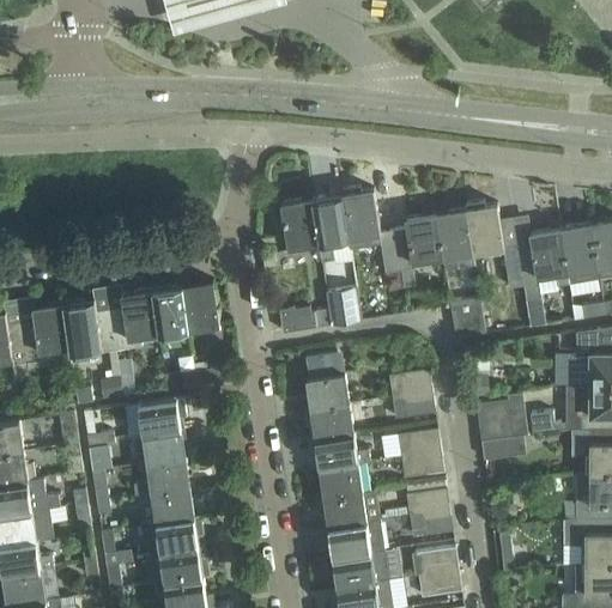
[(164,0),(174,31),(288,0),(164,0)]
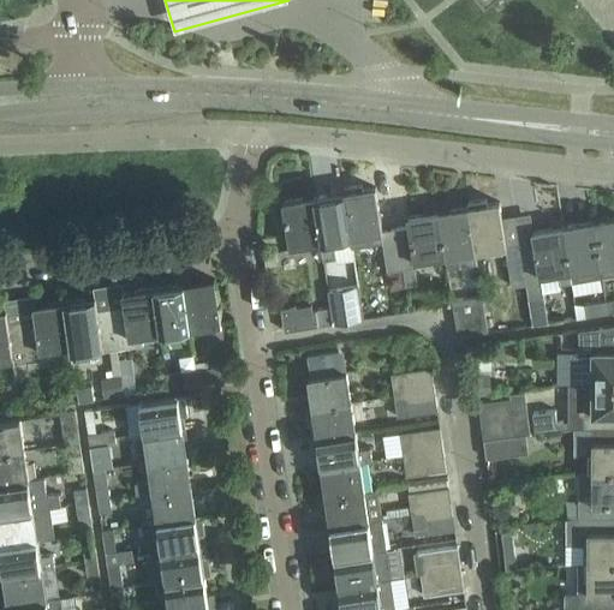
[(343,191),(344,196),(352,251),(381,247),(386,276),(401,273),(395,232),(381,234),(374,191),(362,193),(361,187),(343,191)]
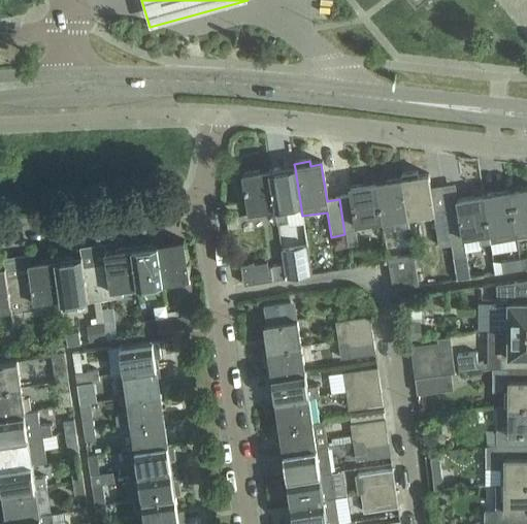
[(268,172),(274,210),(277,227),(289,225),(287,213),(300,210),(301,216),(302,216),(295,168),(268,172)]
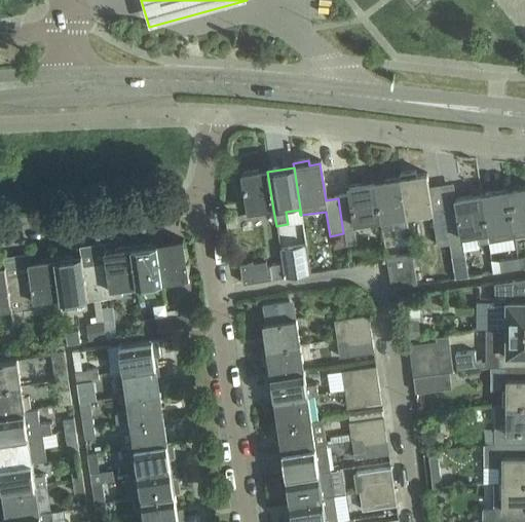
[(265,215),(264,211),(273,210),(267,172),(240,176),(248,218),(265,215)]
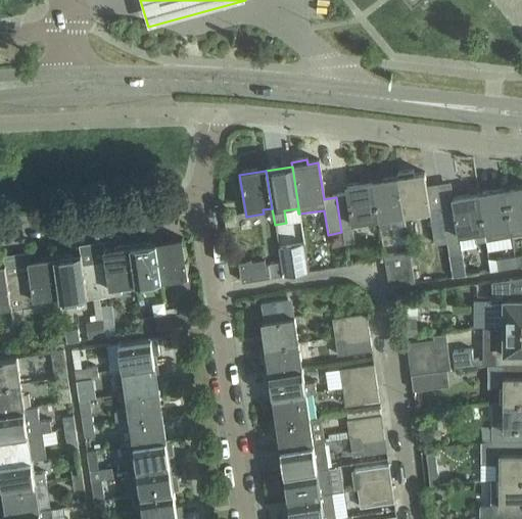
[(424,175),(413,177),(413,172),(396,175),(396,180),(402,218),(429,214),(430,214),(429,211),(424,175)]
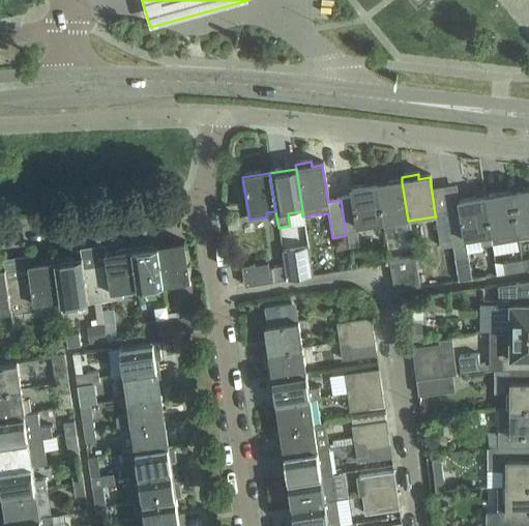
[(377,185),(382,225),(383,235),(394,234),(393,223),(408,221),(402,182),(377,185)]
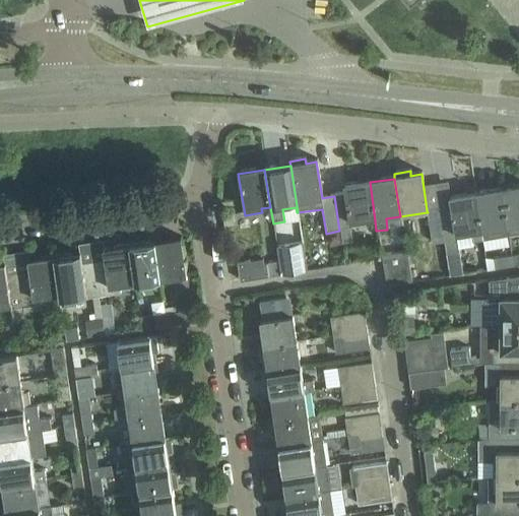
[(350,224),(375,220),(370,182),(343,186),(344,194),(334,196),(339,231),(350,230),(350,224)]
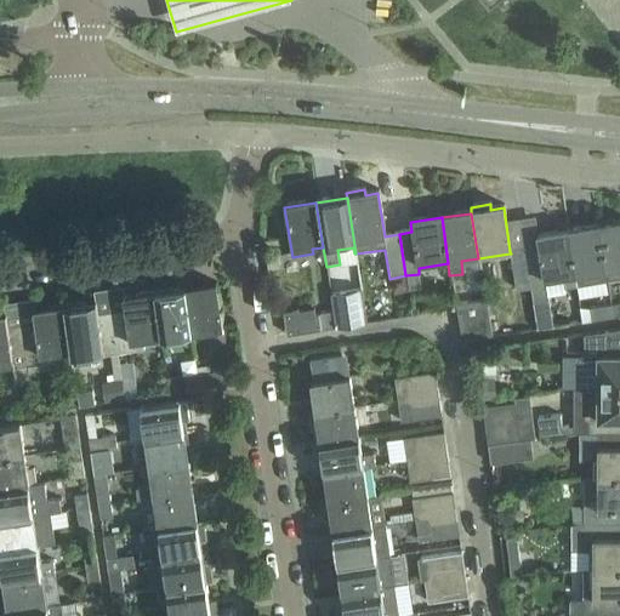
[(619,280),(619,223),(598,228),(607,283),(619,280)]
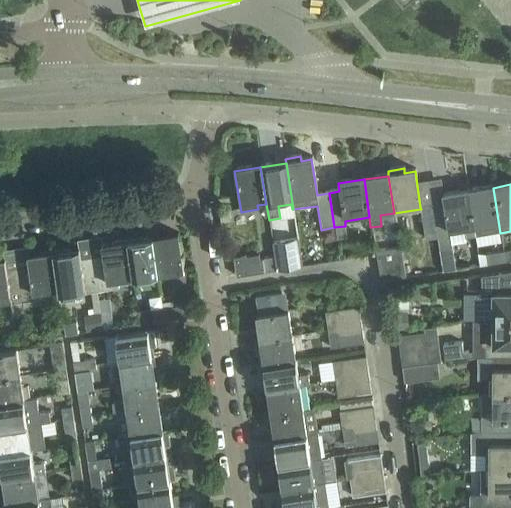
[(493,188),(468,192),(475,237),(500,233),(493,188)]
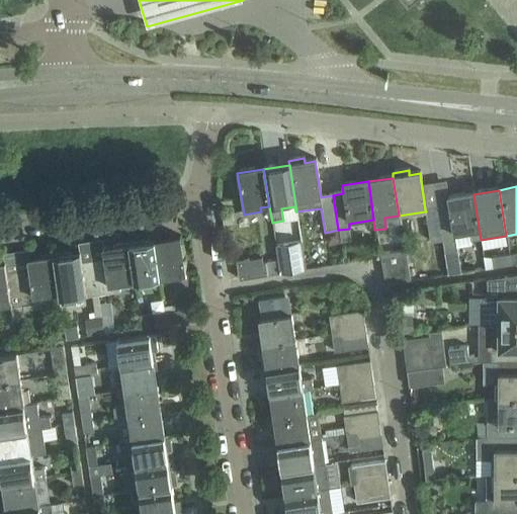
[(443,242),(445,255),(456,253),(454,238),(468,236),(469,242),(481,240),(474,194),(447,198),(448,206),(437,207),(443,242)]
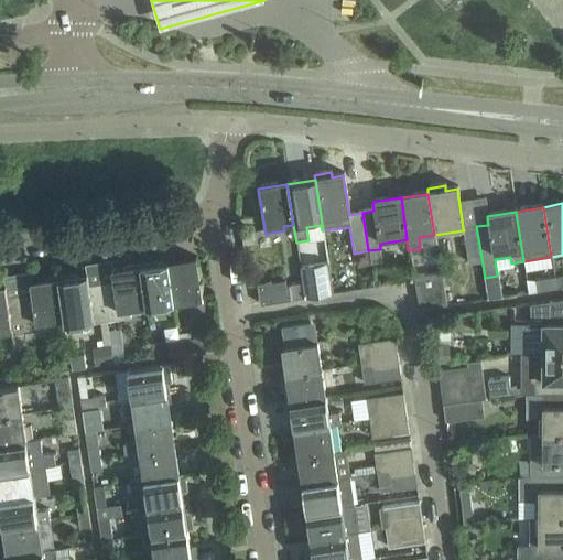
[(468,266),(483,264),(476,226),(463,228),(464,230),(463,230),(468,266)]
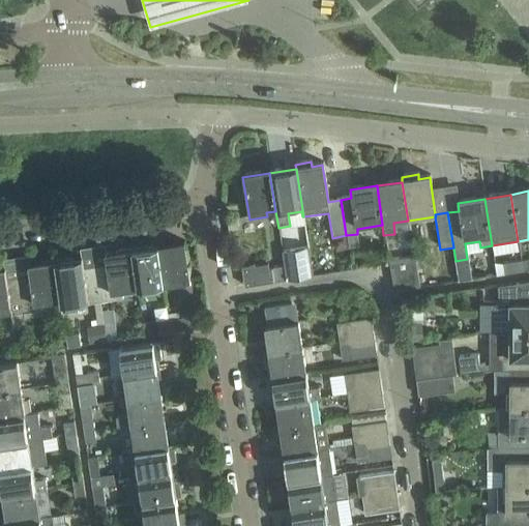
[(237,220),(227,221),(228,233),(238,231),(237,220)]
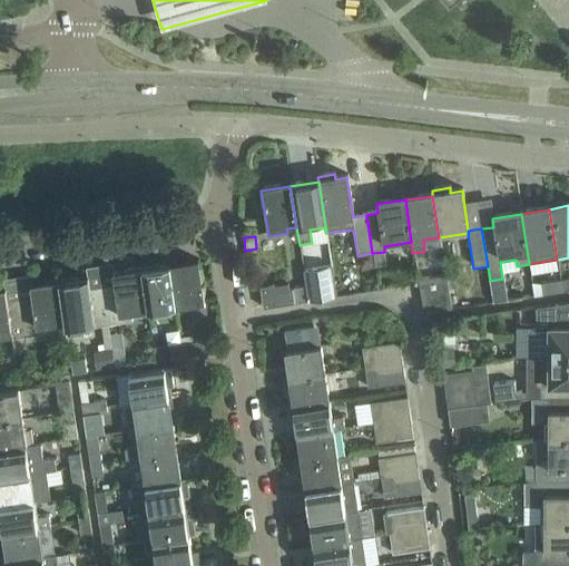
[(198,263),(169,266),(175,308),(204,303),(198,263)]
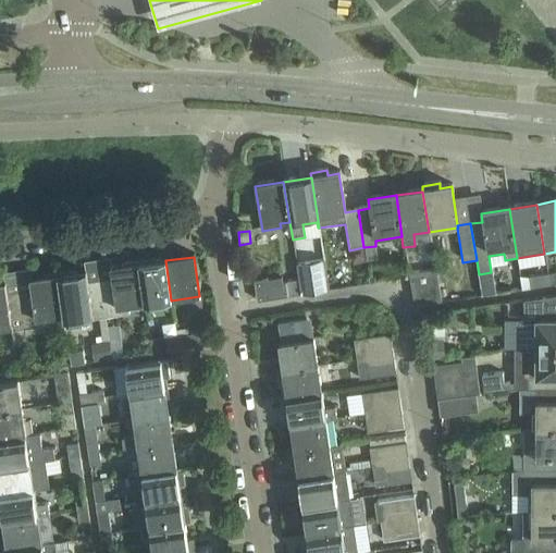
[(165,260),(138,265),(144,305),(171,300),(165,260)]
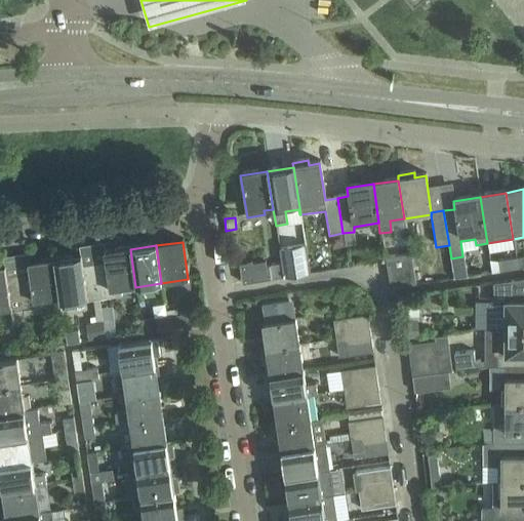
[(280,251),(282,266),(284,279),(309,275),(305,247),(280,251)]
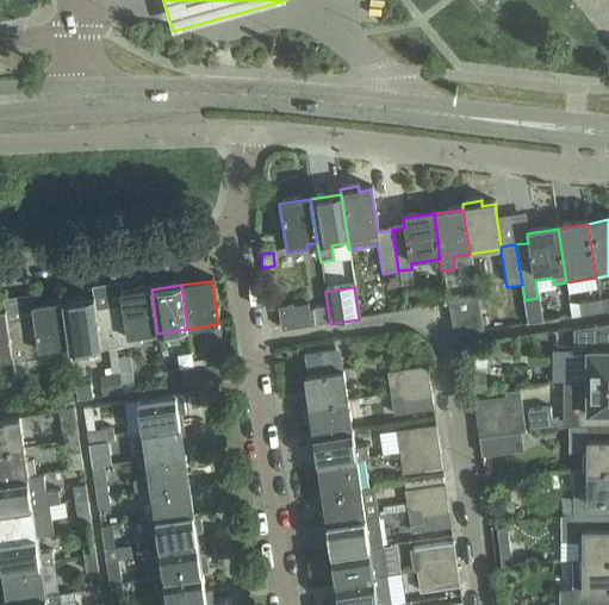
[(110,309),(116,349),(142,344),(141,336),(157,334),(151,289),(120,294),(122,306),(110,309)]
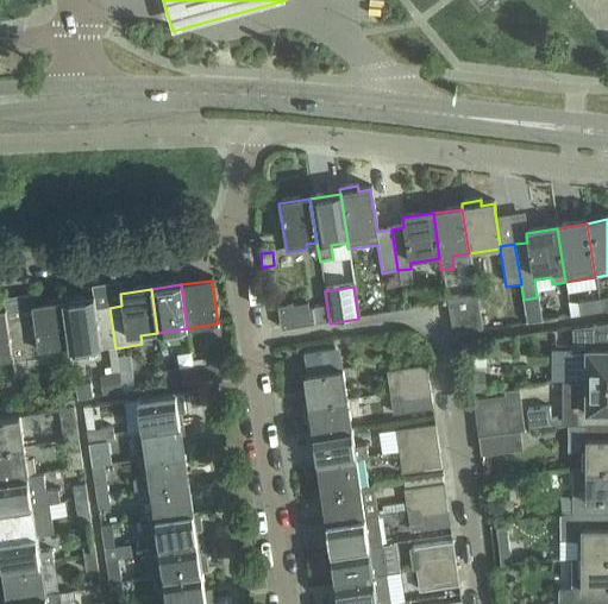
[(446,301),(450,319),(478,314),(476,296),(446,301)]
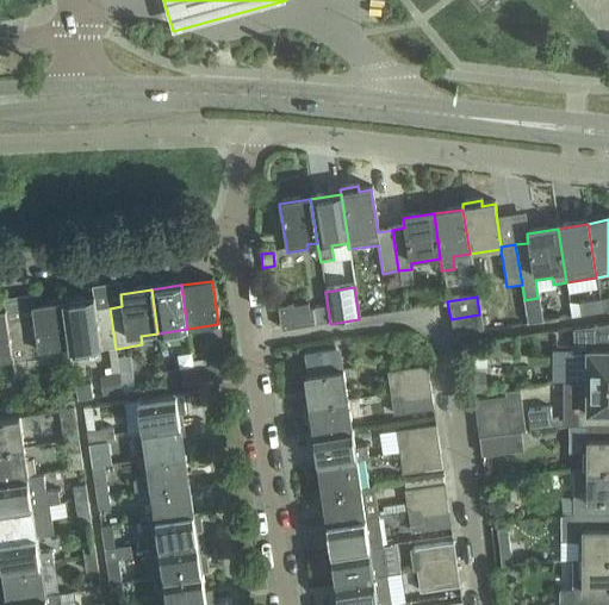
[(110,309),(95,311),(93,298),(63,303),(69,345),(72,362),(92,359),(91,353),(107,350),(116,349),(110,309)]
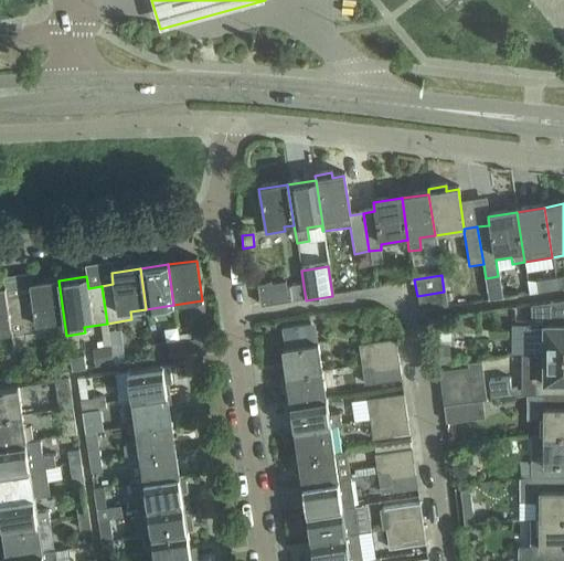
[(35,325),(64,320),(59,281),(30,285),(31,296),(20,298),(25,335),(36,334),(35,325)]
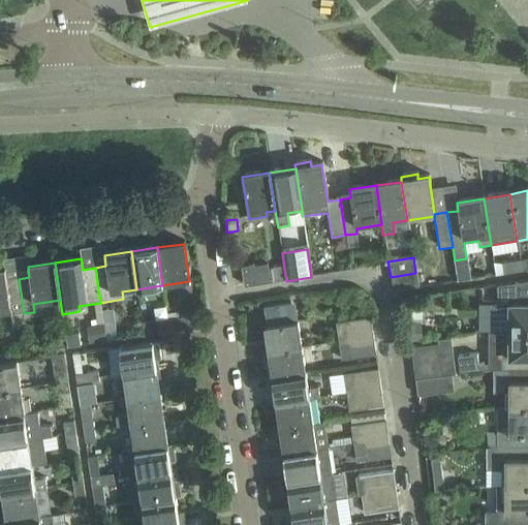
[(521,273),(520,263),(502,266),(503,276),(521,273)]
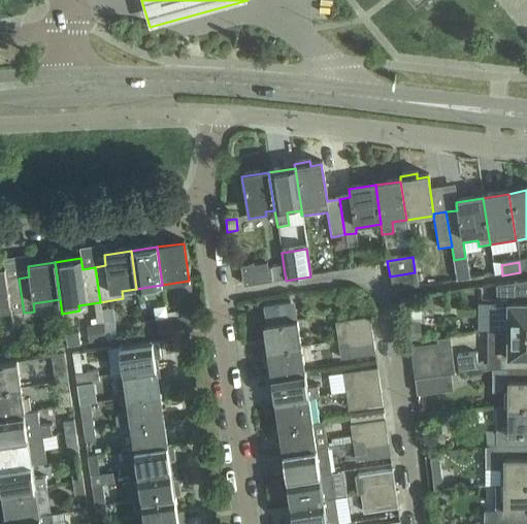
[(286,281),(284,267),(267,270),(266,264),(253,266),(253,264),(240,268),(241,276),(244,277),(243,288),(286,281)]
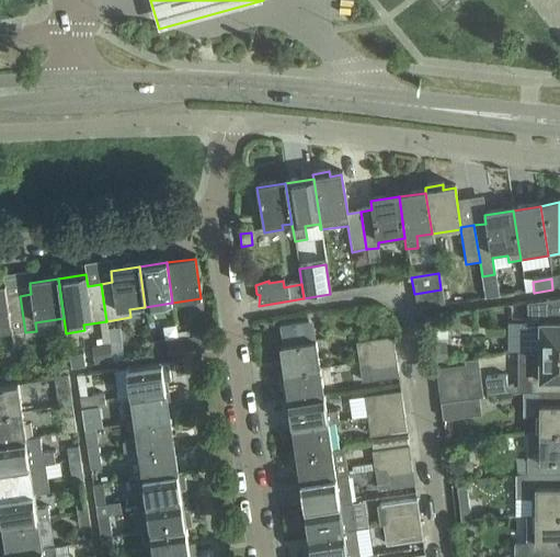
[(4,286),(0,286),(0,332),(0,337),(11,334),(12,334),(25,332),(20,296),(7,298),(4,286)]
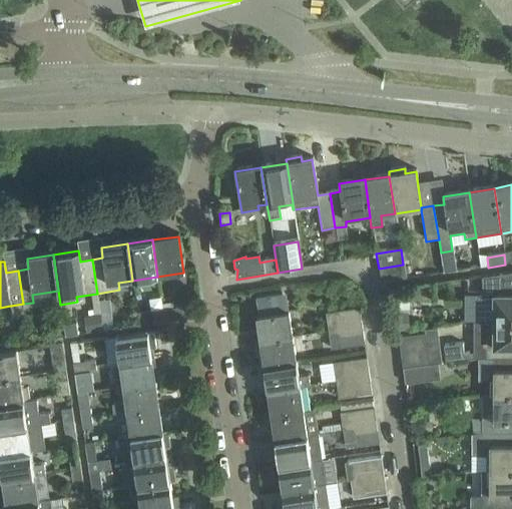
[(406,281),(403,265),(379,269),(381,285),(406,281)]
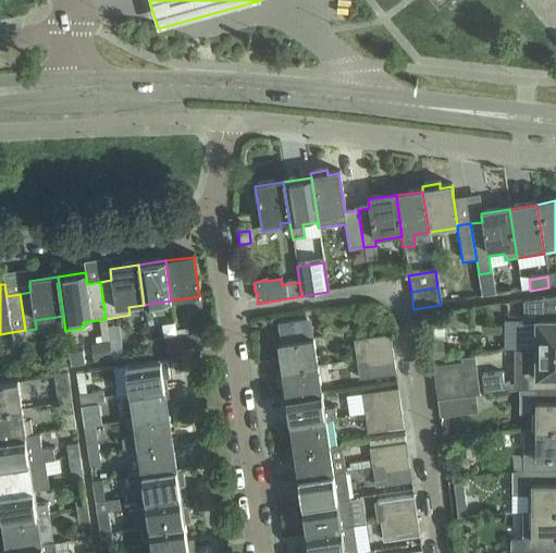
[(481,290),(482,298),(494,296),(493,289),(481,290)]
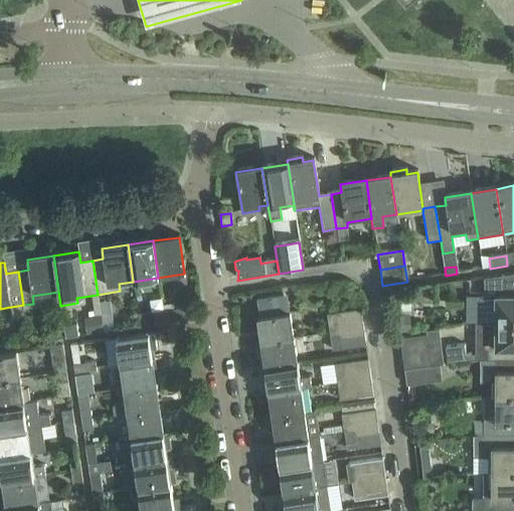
[(478,324),(484,324),(488,324),(513,323),(513,275),(484,281),(484,297),(478,297),(478,324)]
